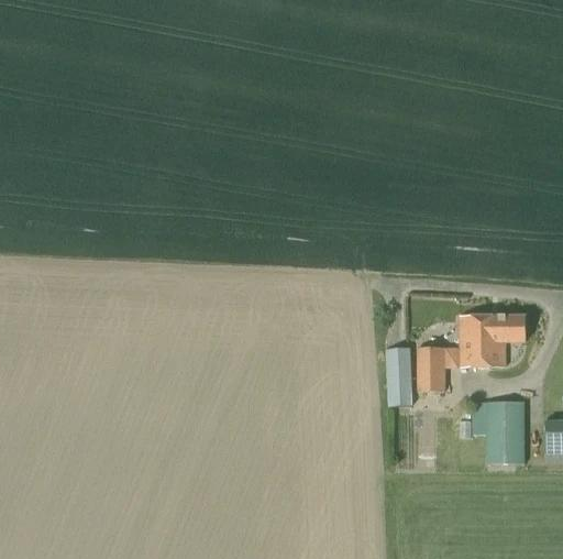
[(525,341),(525,316),(460,316),(459,364),(505,364),(505,341),(525,341)]
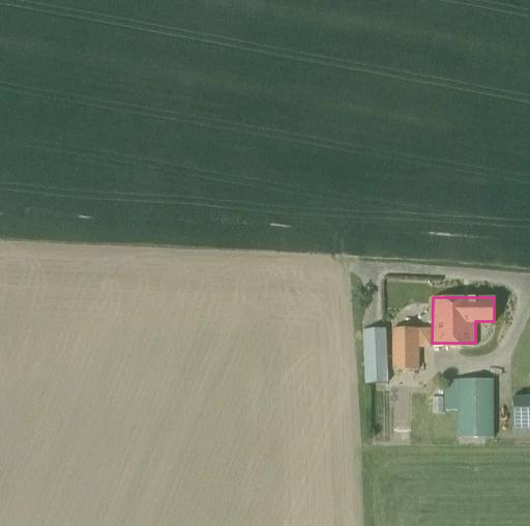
[(364,382),(388,381),(386,326),(362,327),(364,382)]
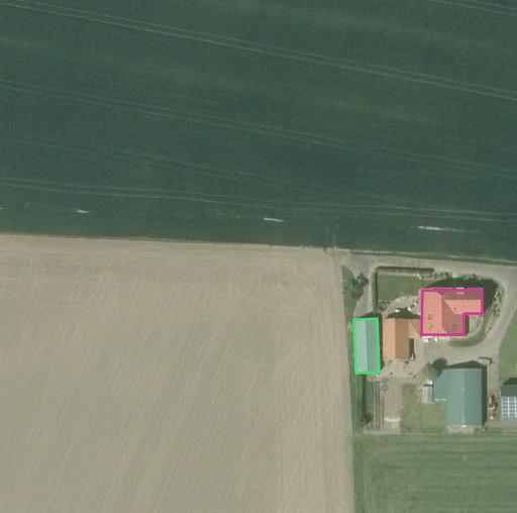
[(383,358),(409,358),(408,318),(383,318),(383,358)]
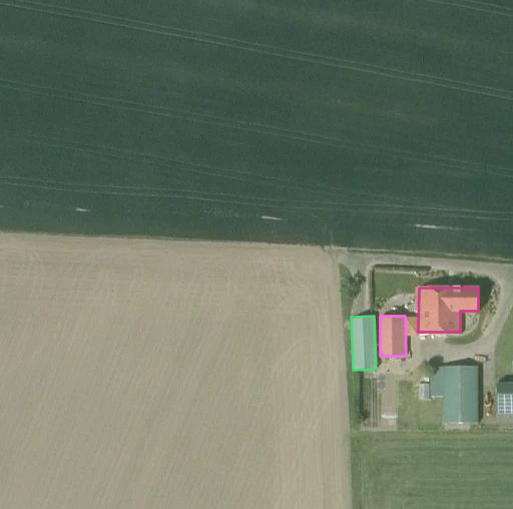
[(478,421),(477,365),(430,366),(431,388),(443,388),(444,421),(478,421)]
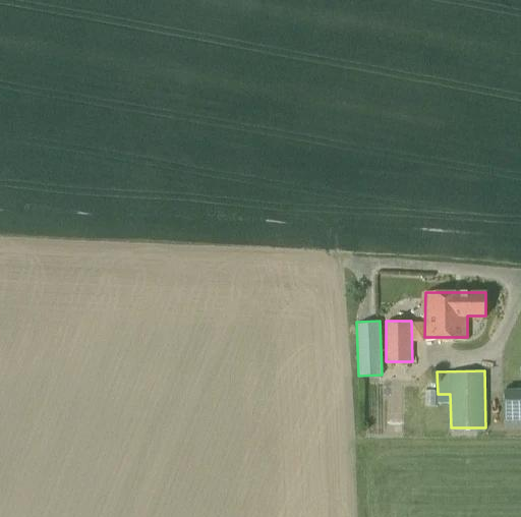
[(505,427),(520,426),(520,387),(505,388),(505,427)]
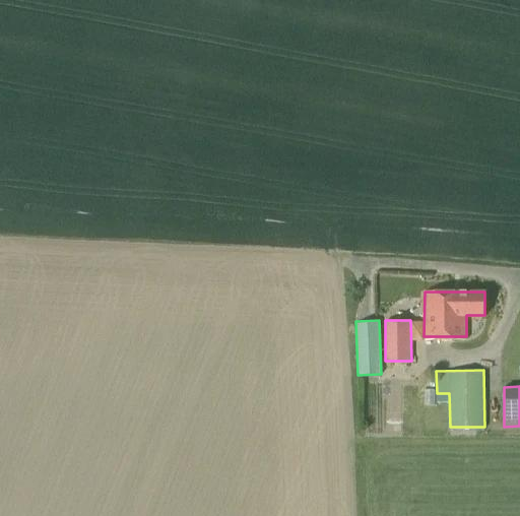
All buildings are outlined.
